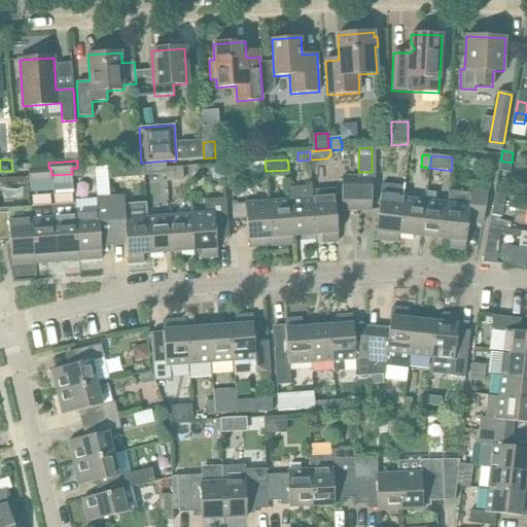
[(144,175),(166,174),(166,168),(165,161),(143,163),(144,175)]
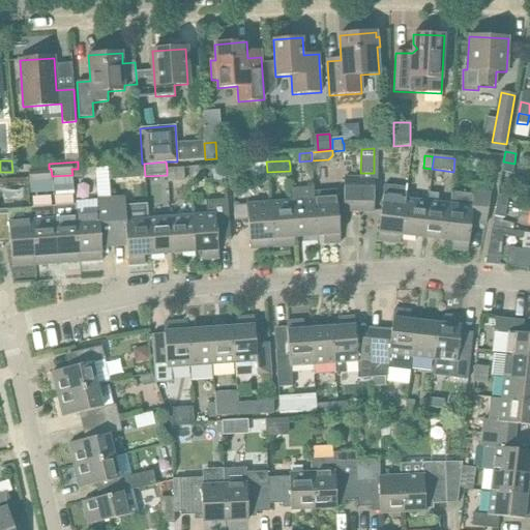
[(512,174),(514,164),(503,162),(502,172),(512,174)]
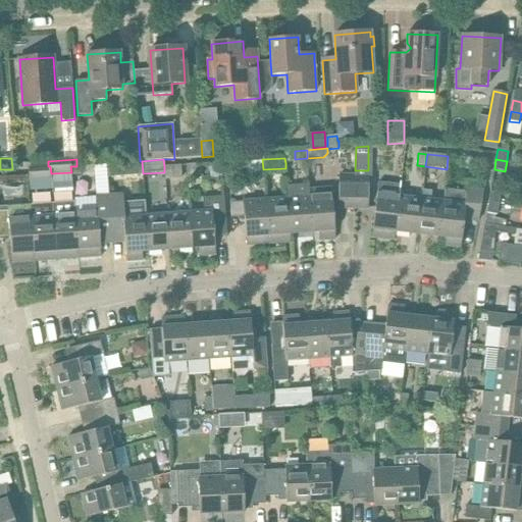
[(123,162),(106,164),(107,178),(124,176),(123,162)]
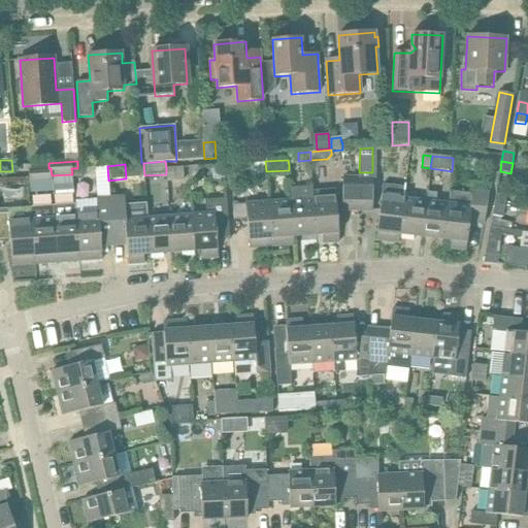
[(197,166),(189,167),(190,179),(198,178),(197,166)]
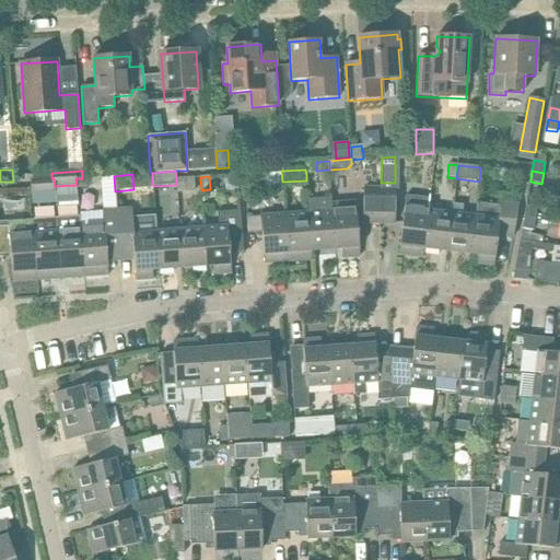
[(176,178),(176,185),(177,191),(195,190),(194,177),(176,178)]
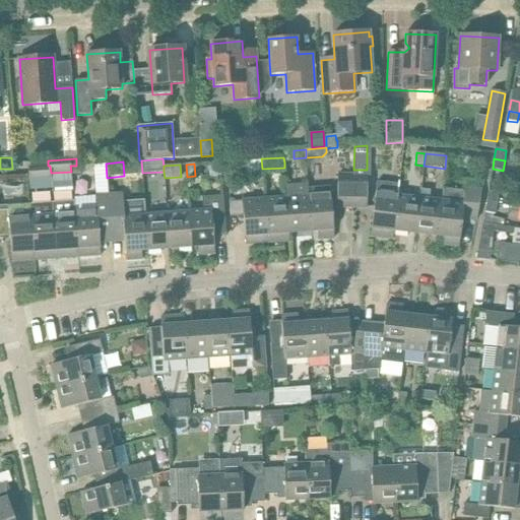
[(50,166),(48,166),(27,167),(28,179),(51,178),(51,173),(50,166)]
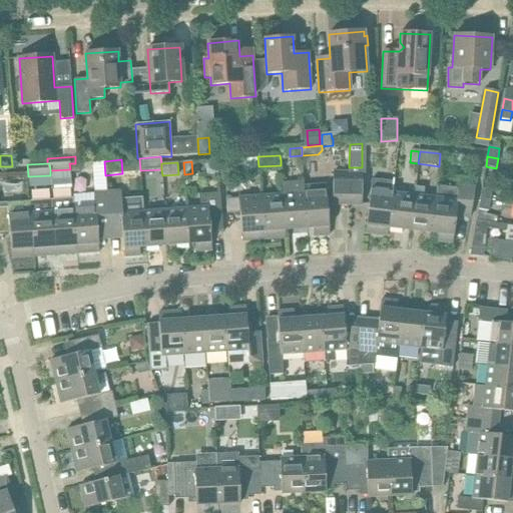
[(348,204),(349,173),(333,172),(333,204),(348,204)]
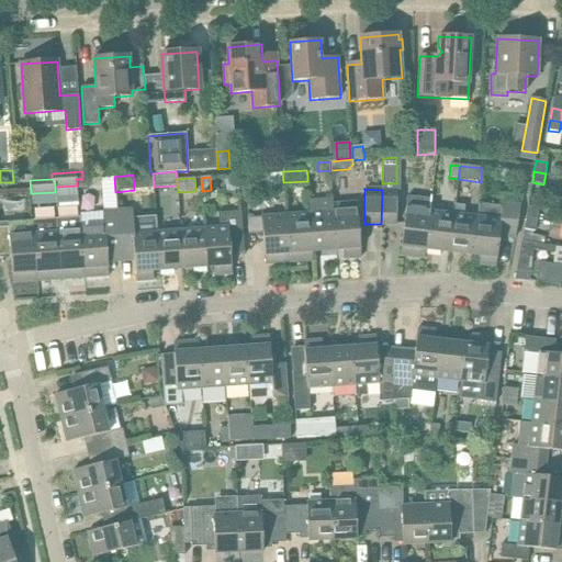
[(382,190),(381,224),(396,224),(396,190),(382,190)]
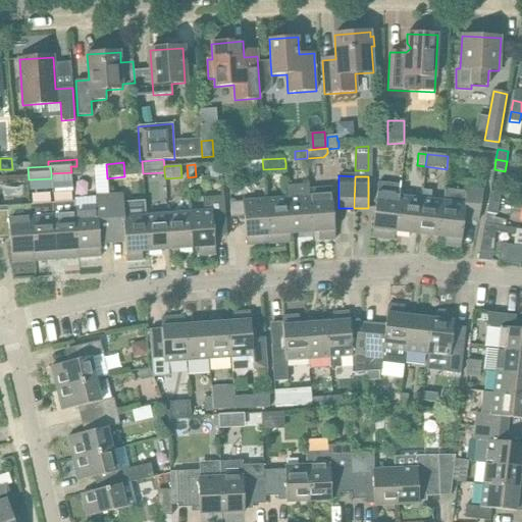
[(472,181),(472,190),(483,191),(484,183),(472,181)]
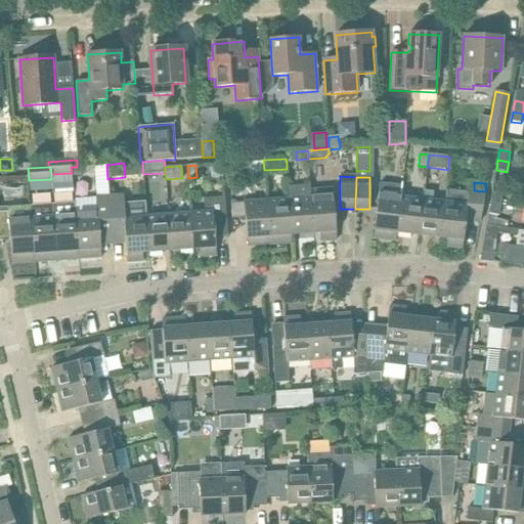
[(380,184),(373,238),(395,242),(396,232),(401,198),(402,183),(401,183),(401,187),(380,184)]
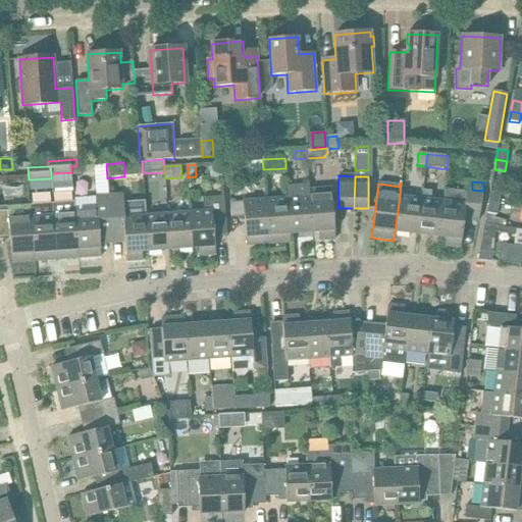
[(309,186),(286,187),(288,199),(291,233),(312,232),(310,197),(309,189),(309,186)]
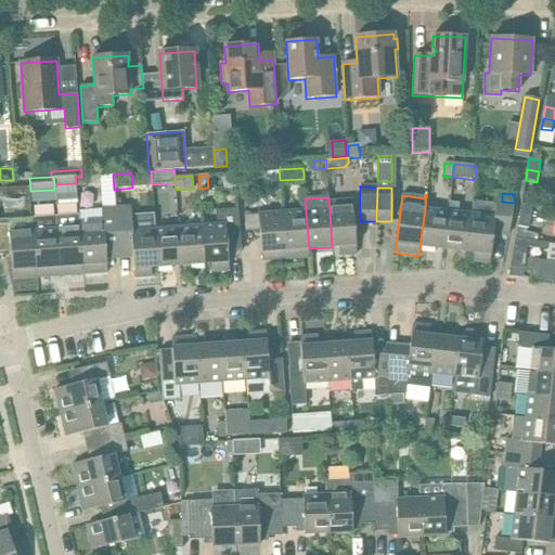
[(352,198),(328,201),(330,209),(332,247),(338,246),(339,256),(357,255),(353,207),(352,198)]
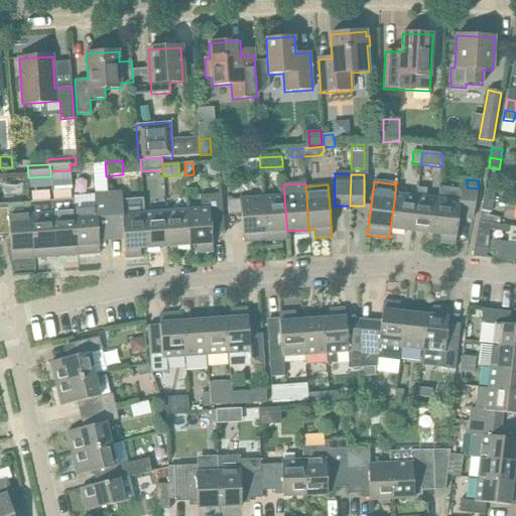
[(439,187),(437,200),(433,234),(439,235),(438,243),(455,245),(459,217),(473,219),(478,188),(467,187),(461,186),(461,189),(439,187)]
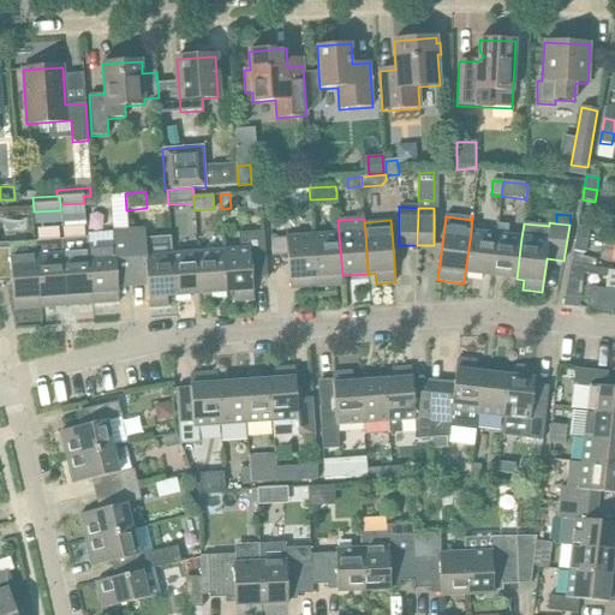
[(491,276),(517,279),(521,238),(508,236),(509,225),(497,224),(496,234),(491,276)]
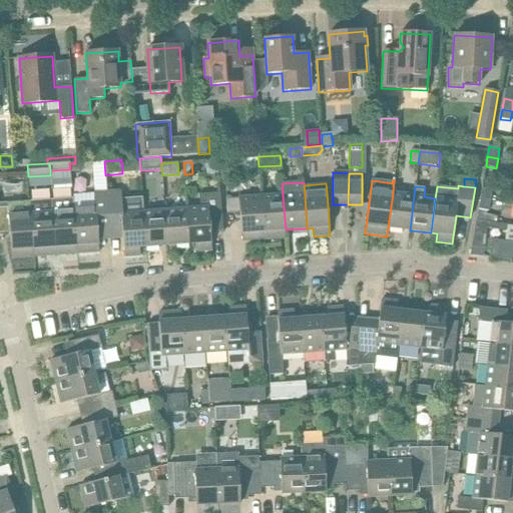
[(482,189),(480,199),(490,200),(492,190),(482,189)]
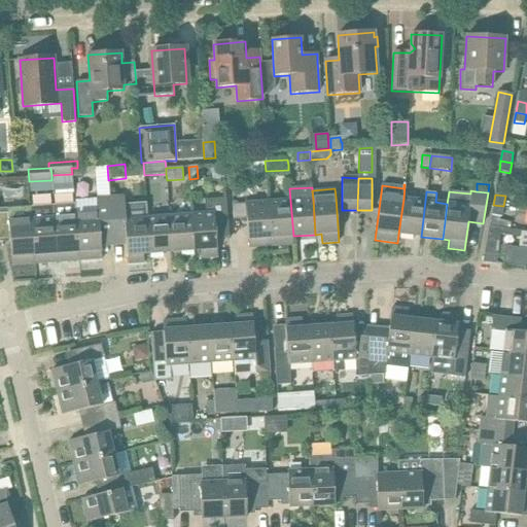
[(124,197),(110,198),(113,247),(126,246),(128,265),(144,262),(143,254),(149,254),(147,218),(146,203),(125,204),(124,197)]
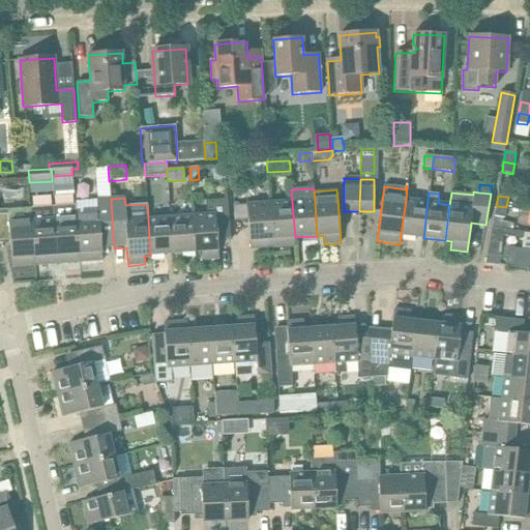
[(97,215),(77,217),(80,262),(102,261),(101,249),(114,248),(111,199),(96,200),(97,215)]
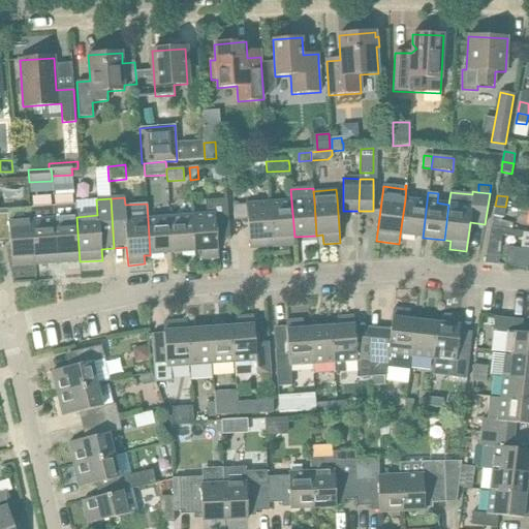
[(192,216),(194,251),(200,251),(201,259),(218,258),(216,231),(229,230),(226,199),(205,200),(206,215),(192,216)]
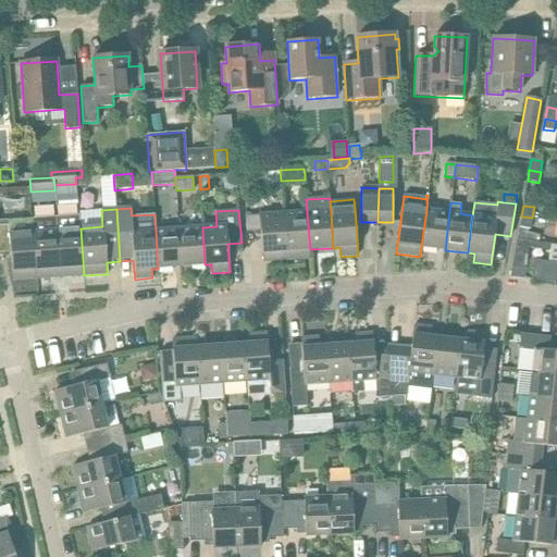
[(426,210),(421,247),(445,250),(449,212),(426,210)]
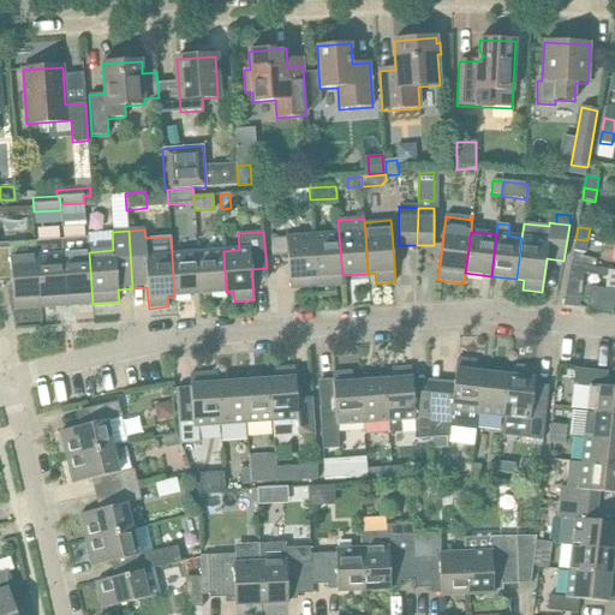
[(339,234),(314,236),(316,287),(342,286),(341,275),(339,234)]
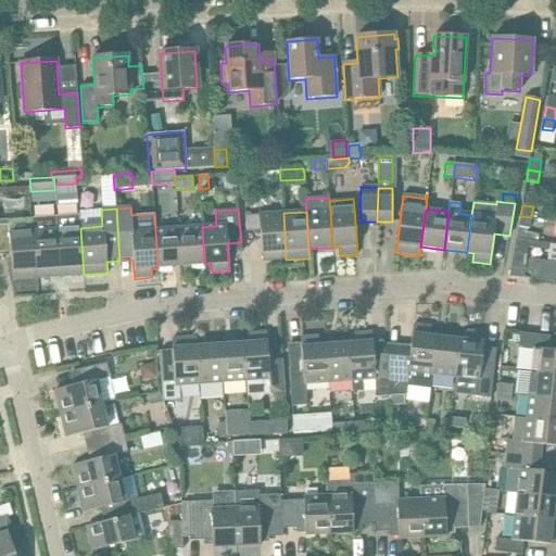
[(286,260),(283,213),(258,215),(245,216),(247,231),(260,230),(262,262),(286,260)]
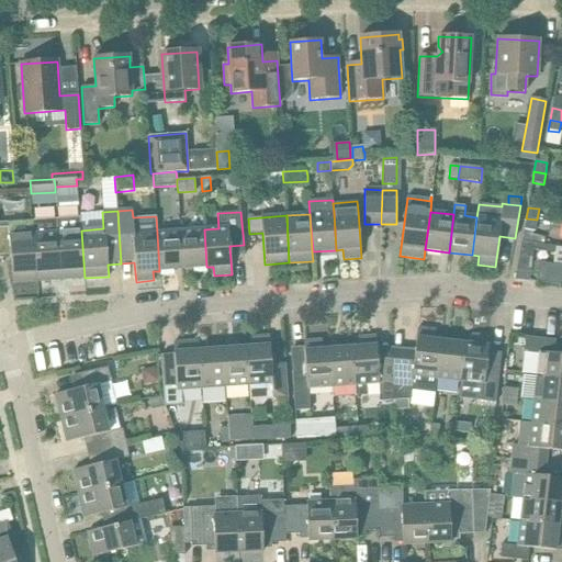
[(80,217),(56,218),(60,280),(85,278),(81,231),(80,217)]
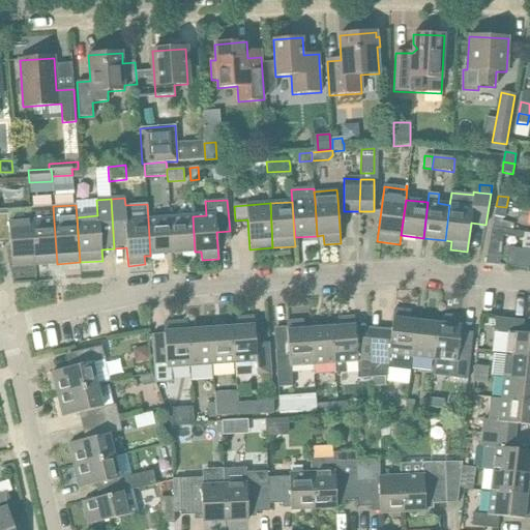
[(57,264),(53,206),(31,208),(35,265),(57,264)]
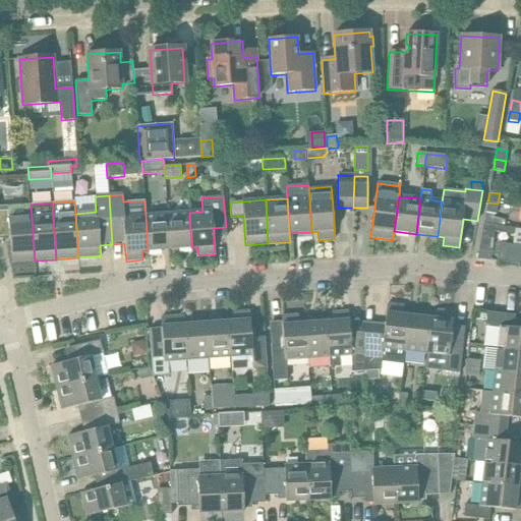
[(496,214),(498,204),(487,203),(485,213),(496,214)]
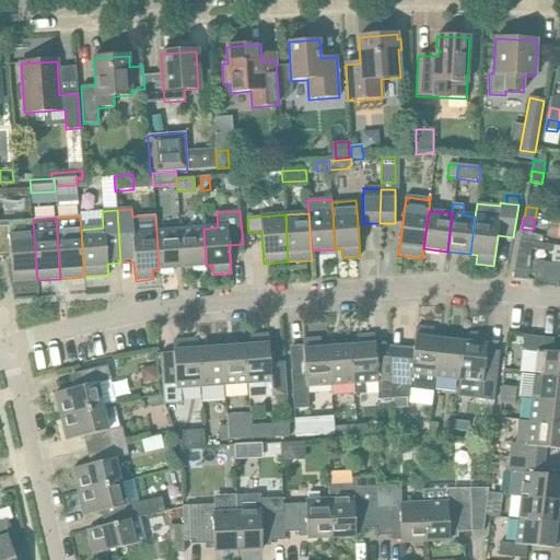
[(9,225),(0,225),(0,255),(11,255),(12,282),(37,280),(33,220),(9,221),(9,225)]
